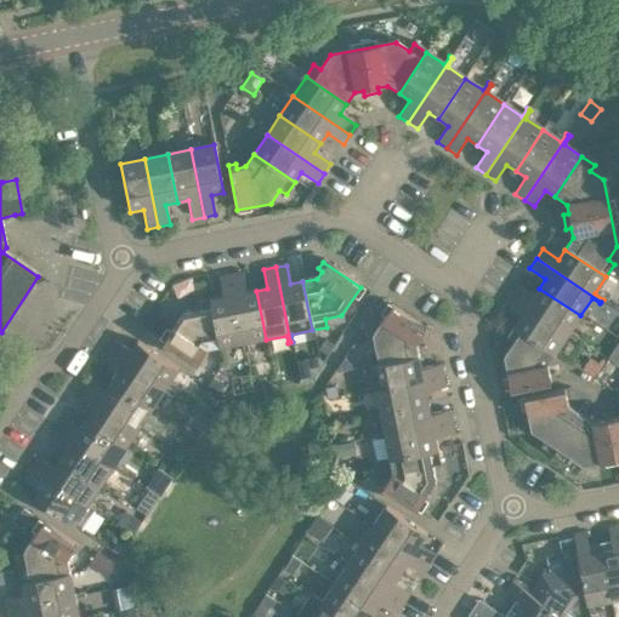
[(245,293),(240,274),(230,276),(245,352),(248,352),(245,343),(266,340),(256,291),(245,293)]
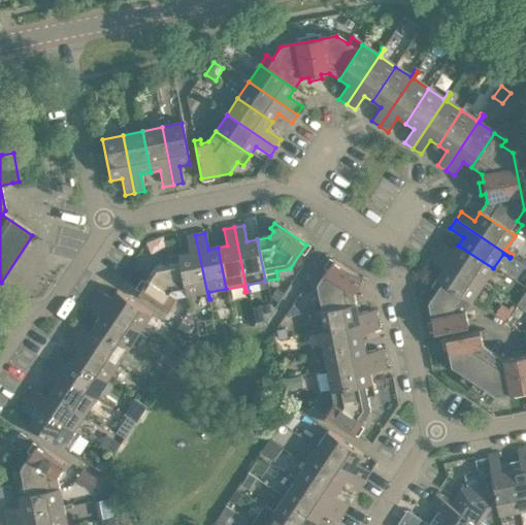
[(186,237),(189,254),(178,256),(188,297),(204,293),(206,300),(208,299),(195,235),(186,237)]
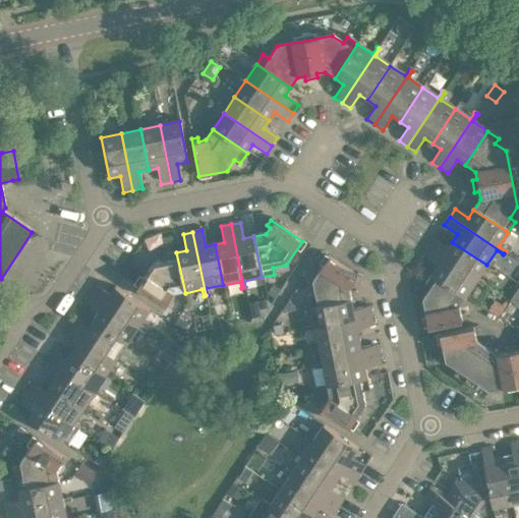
[(447,250),(434,241),(427,249),(482,285),(483,284),(477,279),(486,265),(452,242),(447,250)]
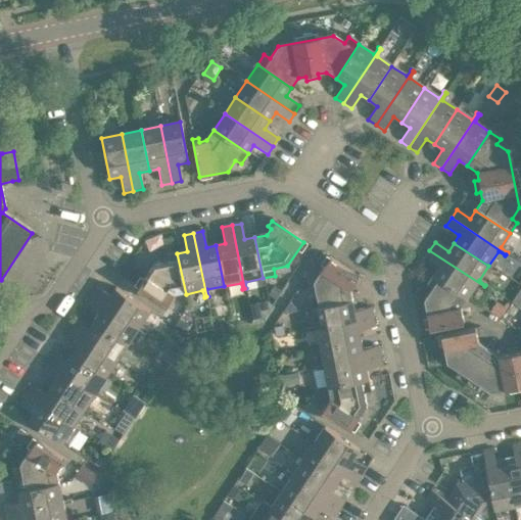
[(424,258),(437,268),(432,275),(467,298),(476,284),(483,288),(484,286),(429,250),(424,258)]
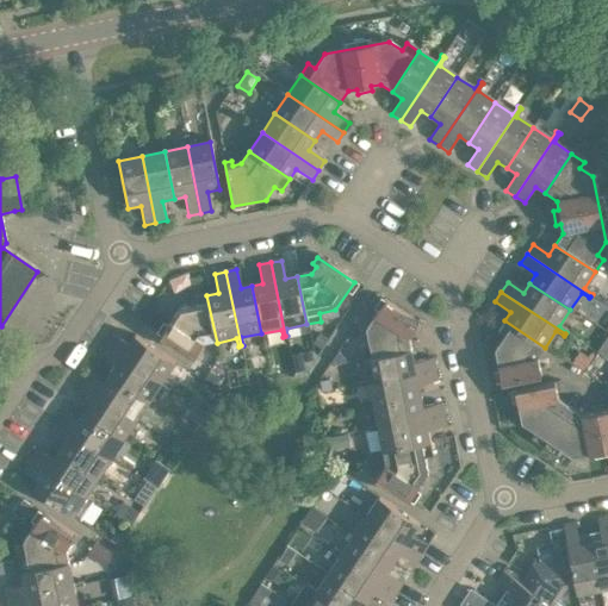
[(198,353),(203,345),(217,343),(206,295),(192,298),(193,306),(178,308),(160,337),(197,362),(202,355),(198,353)]
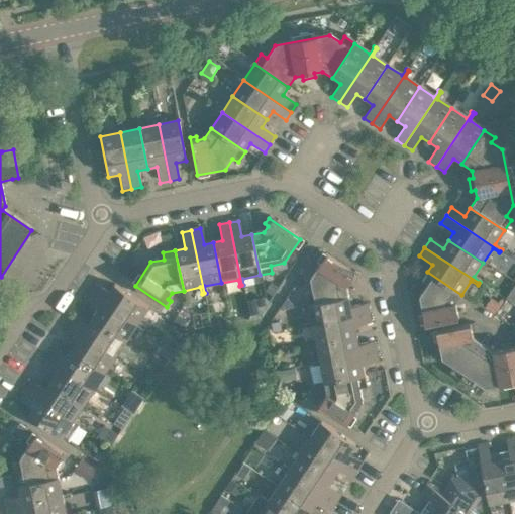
[(345,288),(349,281),(353,284),(356,278),(325,257),(309,280),(312,293),(305,295),(308,307),(347,299),(345,288)]
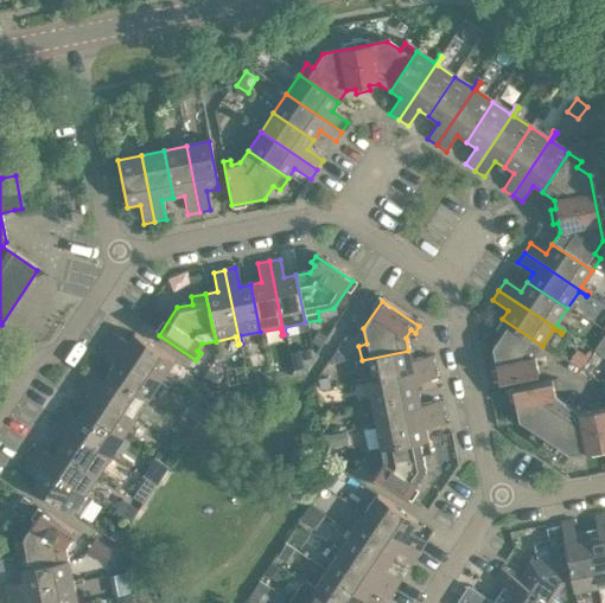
[(148,308),(140,321),(153,329),(161,316),(148,308)]
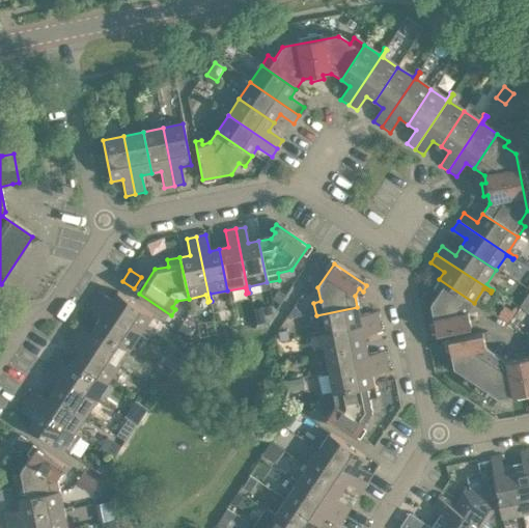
[(432,290),(437,295),(429,306),(436,335),(474,327),(473,321),(469,321),(467,313),(474,303),(439,279),(432,290)]
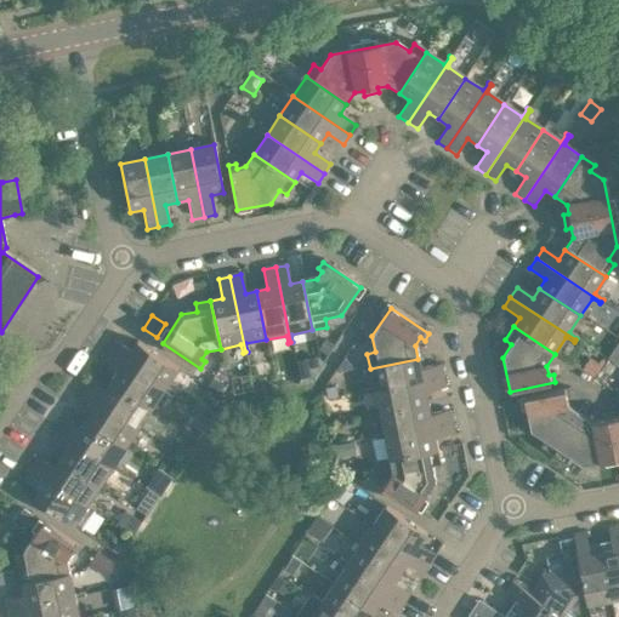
[(324,341),(317,353),(325,358),(333,347),(324,341)]
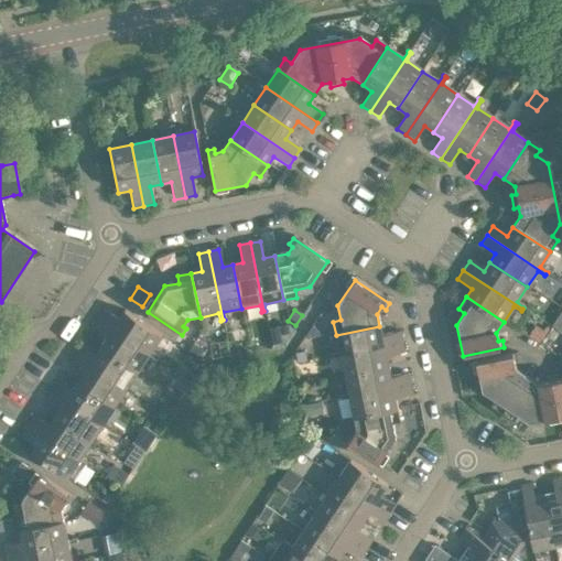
[(161,337),(123,312),(117,322),(103,312),(97,321),(154,359),(157,357),(150,354),(161,337)]
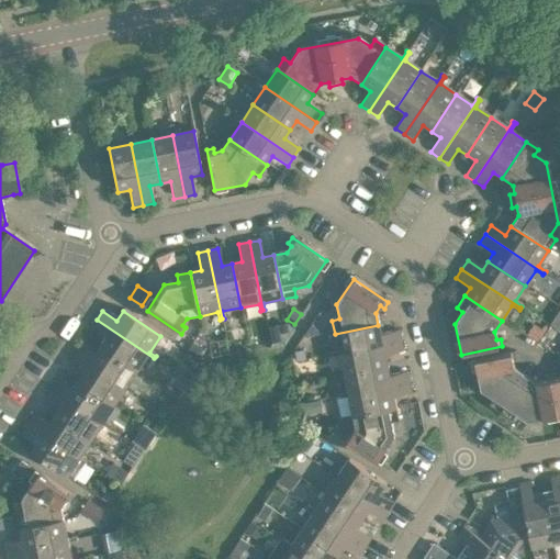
[(90,328),(105,338),(99,347),(136,371),(147,356),(153,360),(154,358),(97,320),(90,328)]
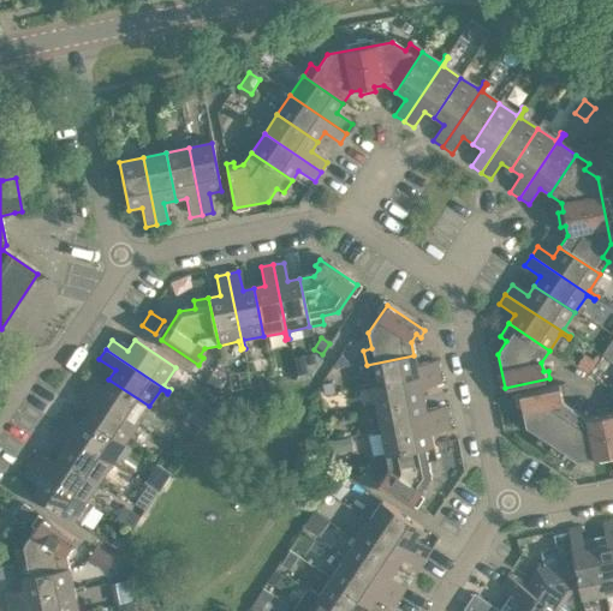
[(435,363),(416,367),(414,355),(367,365),(370,385),(361,387),(362,389),(438,375),(435,363)]
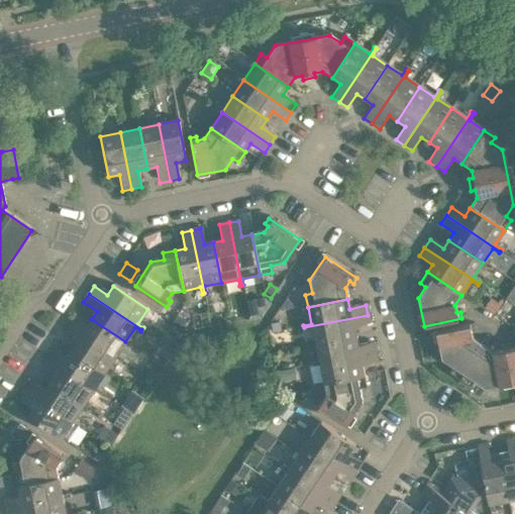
[(286,300),(280,309),(284,311),(294,309),(286,300)]
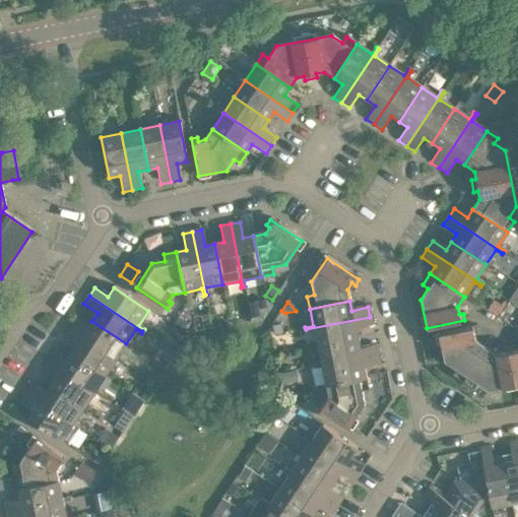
[(491,304),(487,311),(496,317),(501,310),(501,309),(492,303),(491,304)]
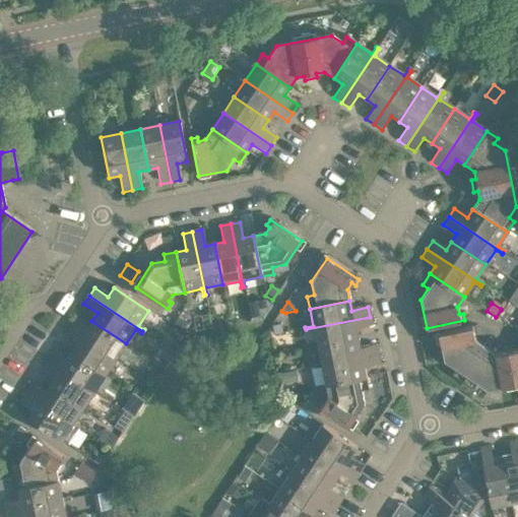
[(355,329),(372,326),(370,317),(306,329),(306,331),(314,330),(317,347),(358,339),(355,329)]
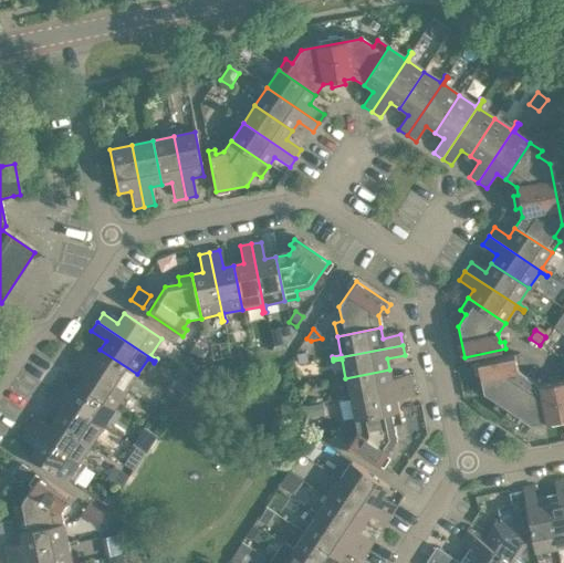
[(192,347),(187,355),(198,362),(202,354),(192,347)]
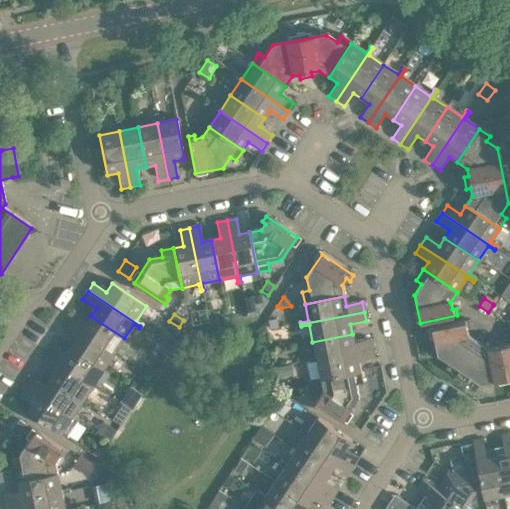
[(85,324),(72,315),(67,323),(119,358),(120,356),(115,353),(124,338),(90,316),(85,324)]
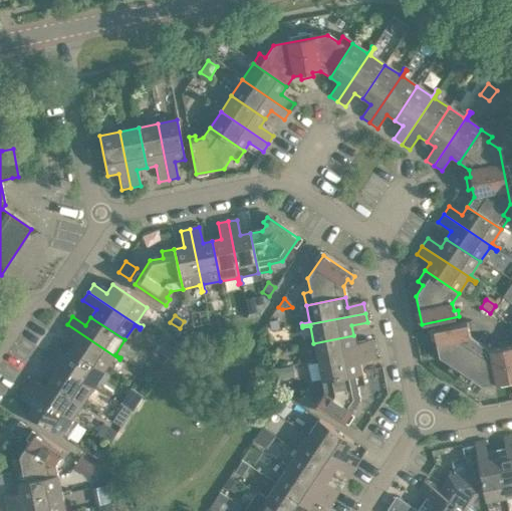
[(467,330),(471,329),(470,322),(433,330),(438,358),(450,365),(446,371),(467,386),(471,379),(482,388),(511,380),(511,345),(508,347),(507,343),(495,345),(496,349),(489,350),(469,337),(467,330)]
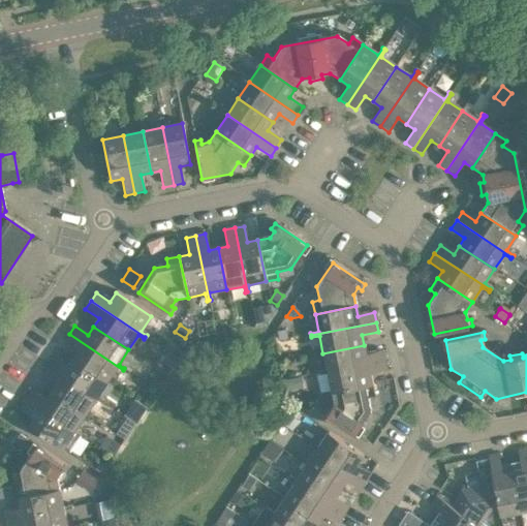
[(63,342),(76,351),(71,360),(106,382),(117,368),(122,371),(123,370),(69,334),(63,342)]
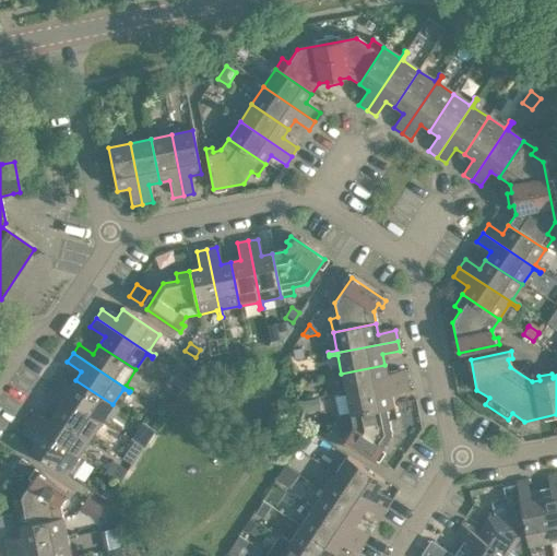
[(192,365),(185,376),(192,381),(200,370),(192,365)]
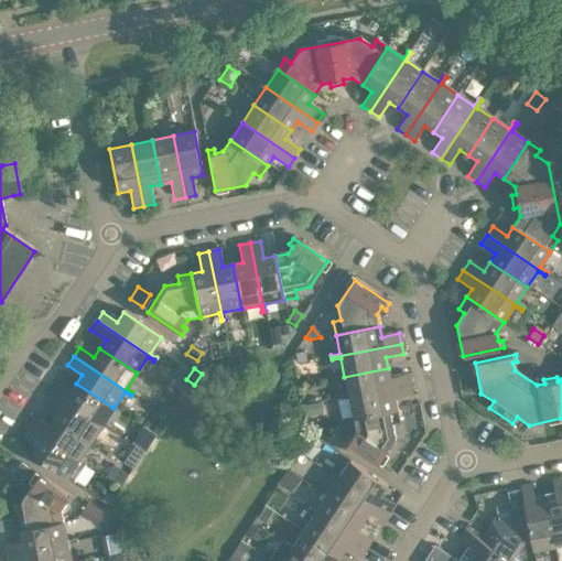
[(408,375),(390,378),(388,368),(344,377),(348,395),(339,397),(339,399),(410,385),(408,375)]
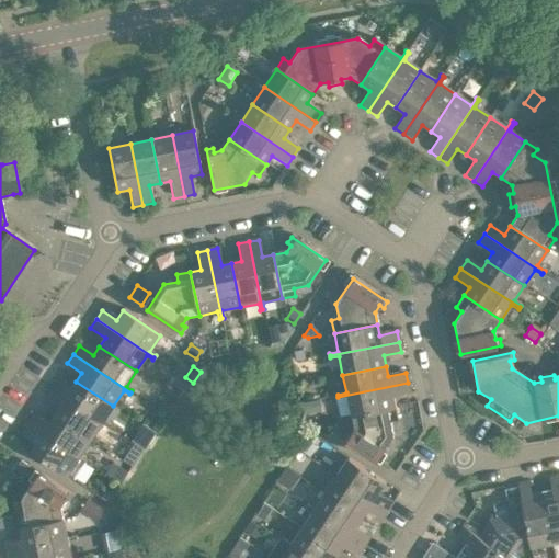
[(178,374),(170,386),(181,393),(189,380),(178,374)]
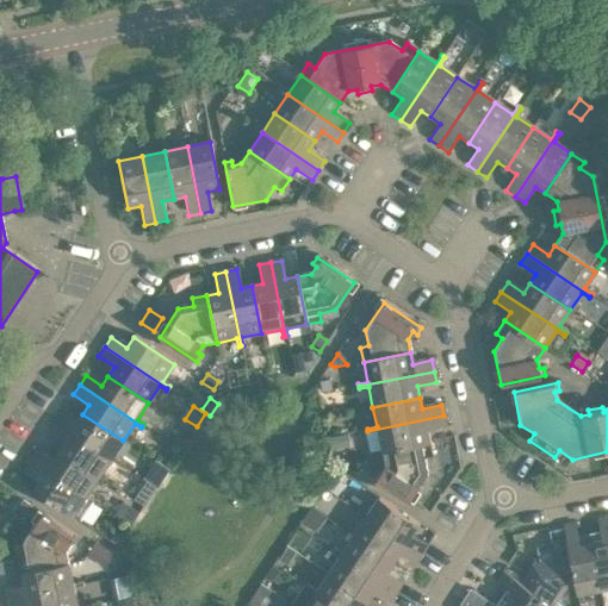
[(76,424),(61,413),(54,423),(117,464),(118,462),(112,458),(123,441),(82,414),(76,424)]
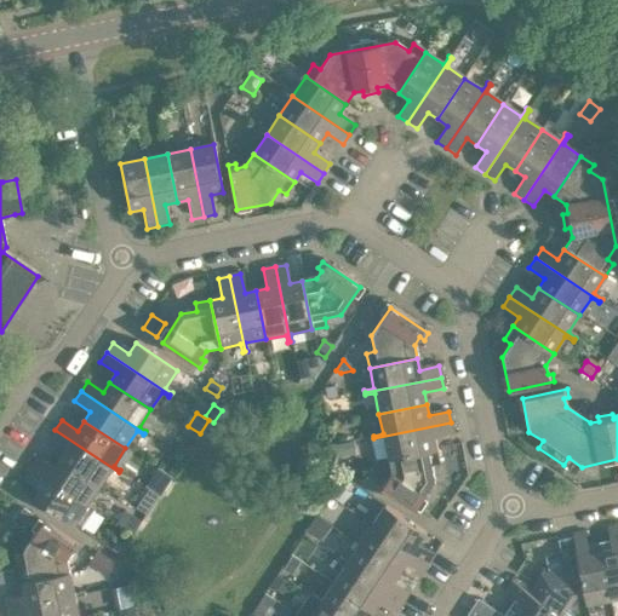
[(434,438),(452,435),(451,422),(373,438),(375,441),(383,438),(388,459),(436,449),(434,438)]
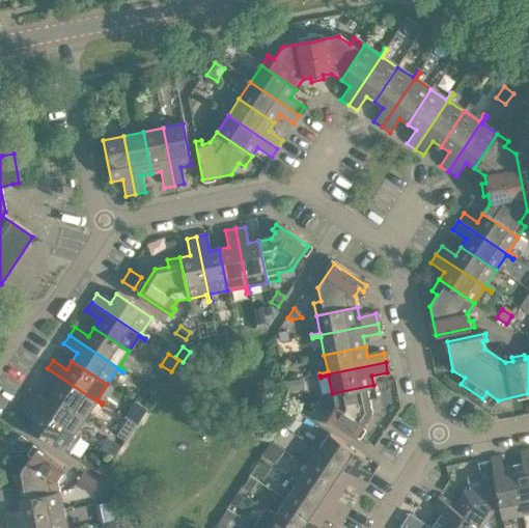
[(42,377),(55,386),(50,394),(85,417),(94,403),(101,406),(102,405),(47,368),(42,377)]
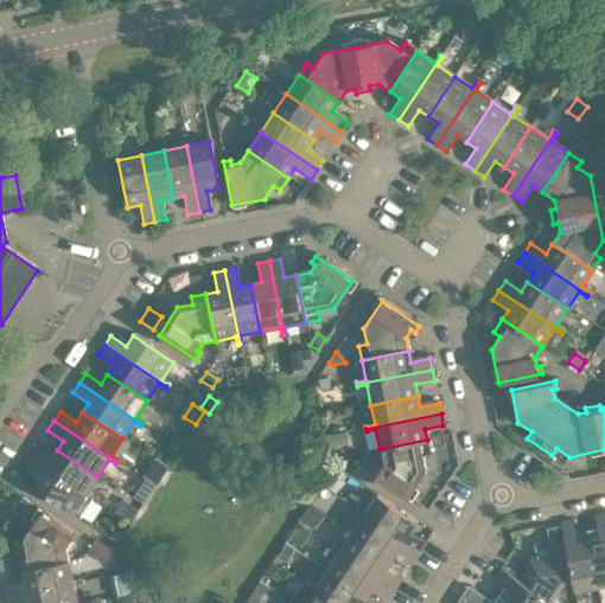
[(344,434),(326,437),(329,449),(346,444),(344,434)]
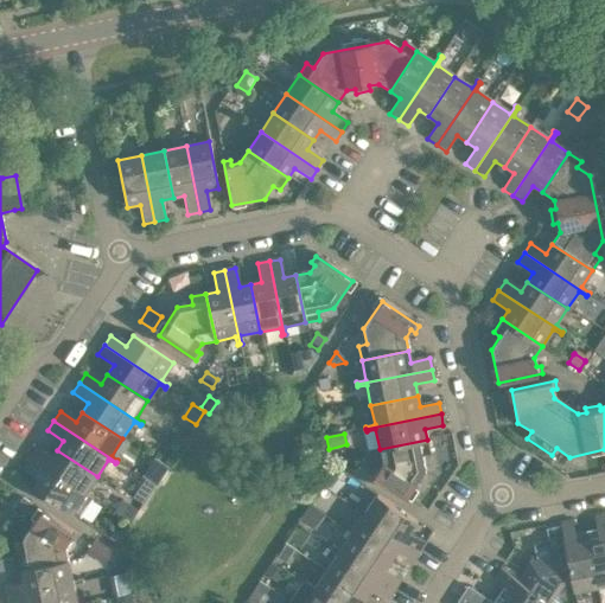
[(382,463),(377,470),(374,468),(369,475),(406,500),(425,472),(422,456),(430,455),(427,440),(380,449),(382,463)]
